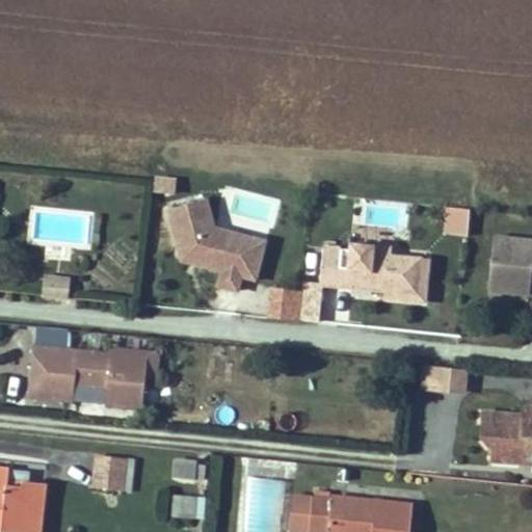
[(241,276),(250,238),(214,228),(206,198),(166,209),(181,260),(186,262),(187,258),(193,260),(192,263),(221,271),(217,286),(237,291),(241,276)]
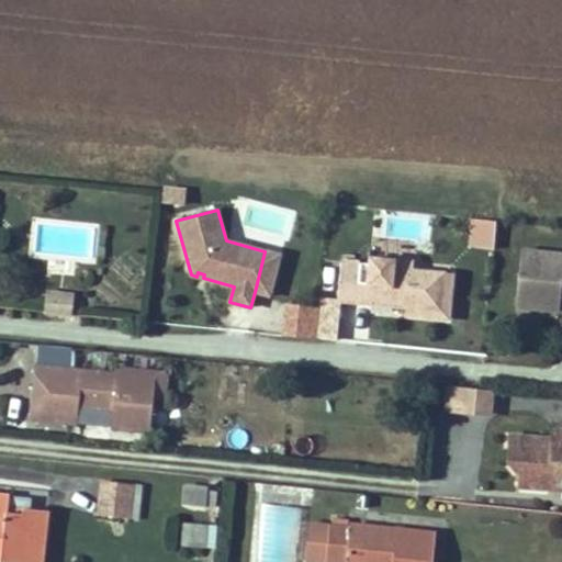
[(467,248),(493,250),(496,221),(469,218),(467,248)]
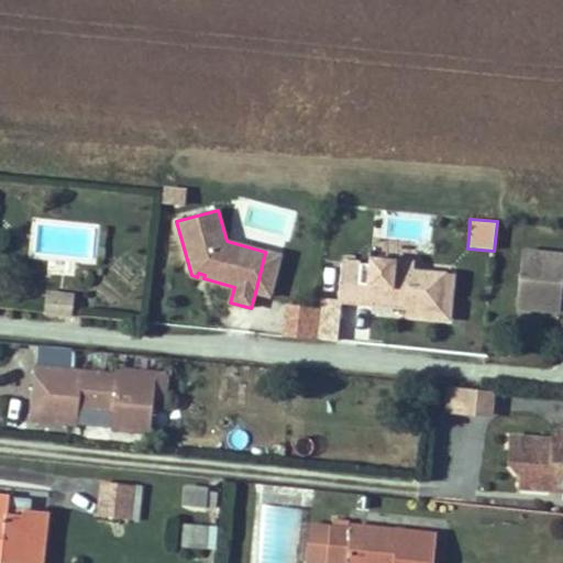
[(562,254),(522,250),(517,306),(560,310),(561,294),(562,279),(562,254)]
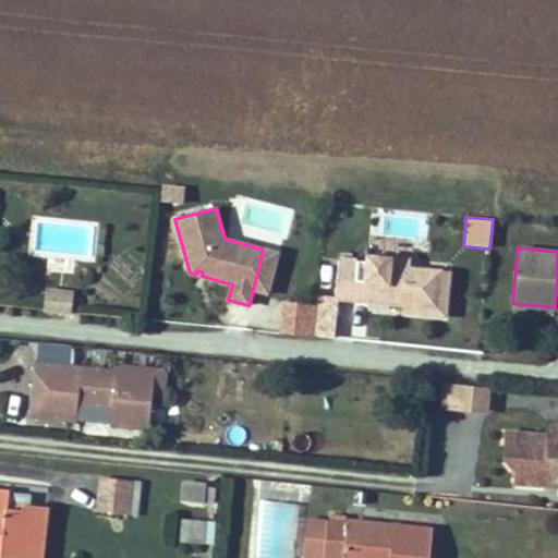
[(267,294),(278,253),(263,250),(253,290),(267,294)]
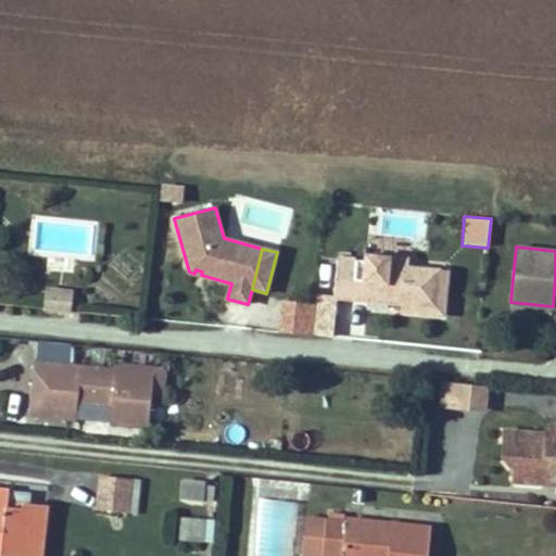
[(442,315),(446,272),(407,268),(408,260),(366,255),(366,262),(338,258),(333,297),(401,303),(401,311),(442,315)]
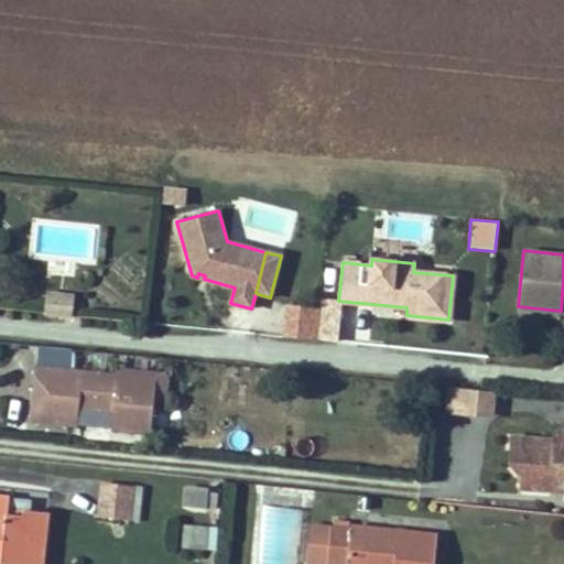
[(72,315),(74,296),(46,293),(44,313),(72,315)]
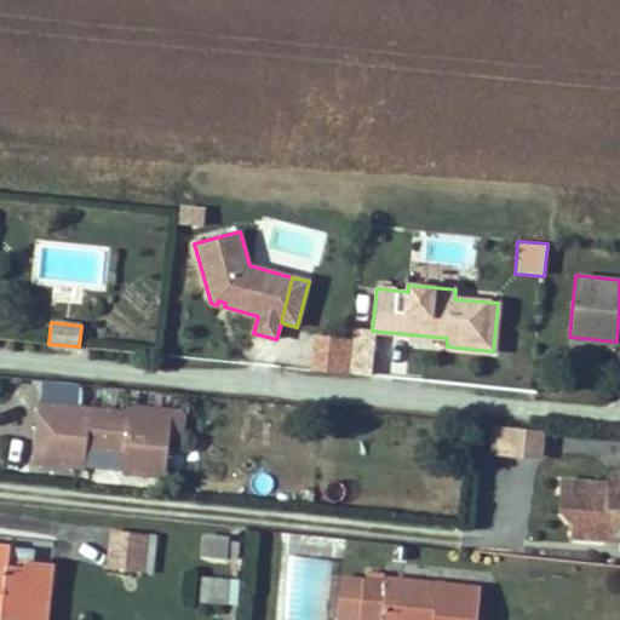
[(348,374),(350,337),(314,336),(311,372),(348,374)]
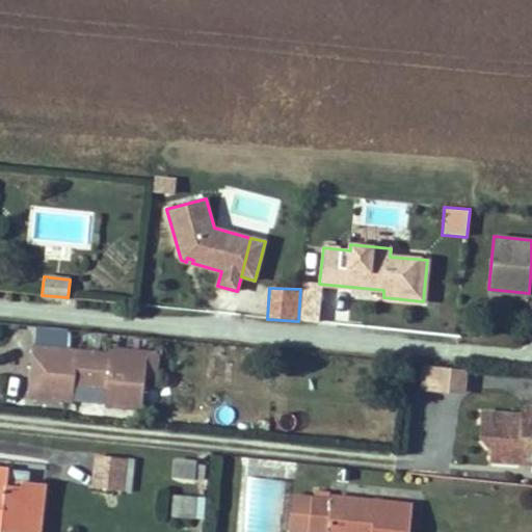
[(76,349),(78,329),(36,325),(34,345),(76,349)]
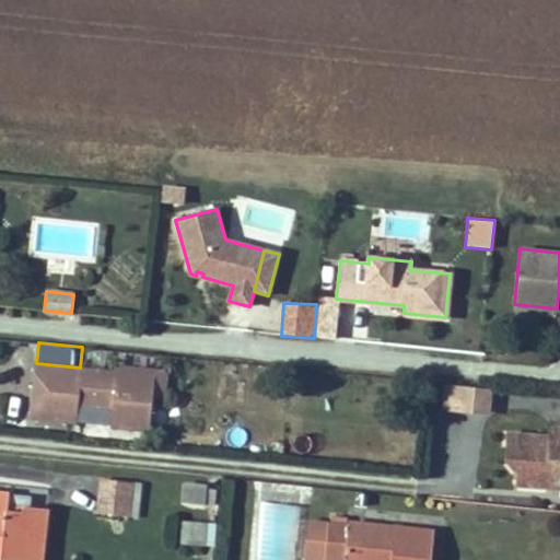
[(152,398),(154,376),(116,372),(80,368),(36,363),(35,363),(30,418),(70,422),(72,403),(78,404),(112,407),(111,427),(149,430),(152,398)]
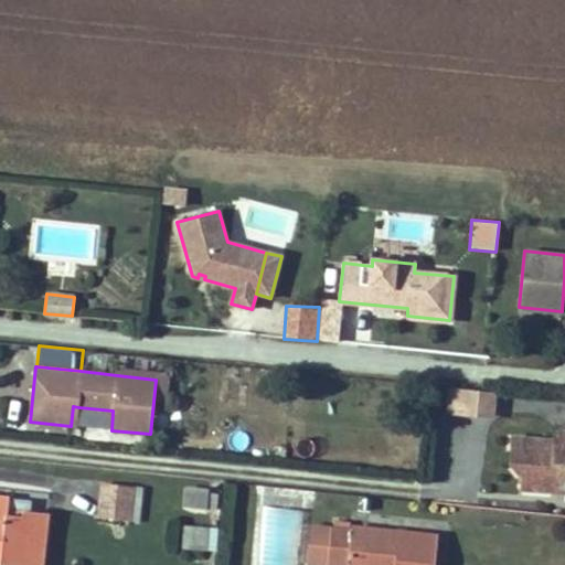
[(166,403),(168,374),(117,369),(117,375),(156,380),(153,402),(166,403)]
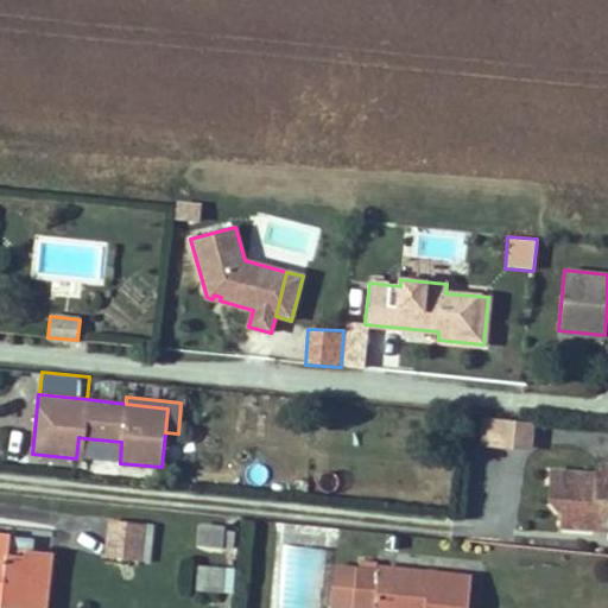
[(530,448),(532,423),(485,418),(482,443),(530,448)]
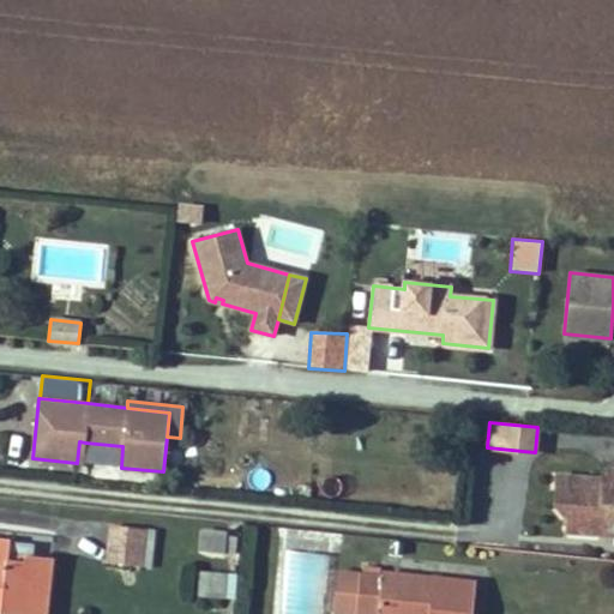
[(613,459),(607,467),(606,479),(555,475),(553,505),(567,506),(566,521),(566,531),(613,534),(613,459)]
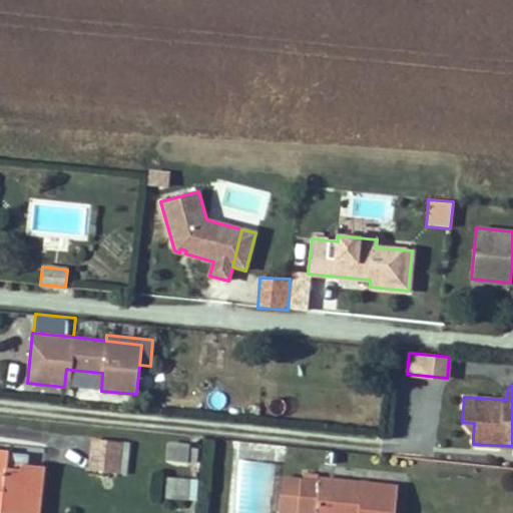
[(473,435),(474,423),(462,422),(473,435)]
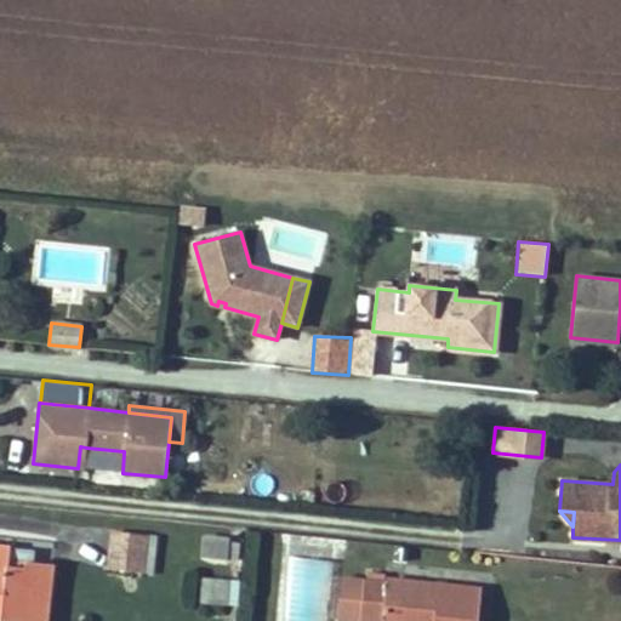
[(146,556),(148,536),(112,533),(109,552),(146,556)]
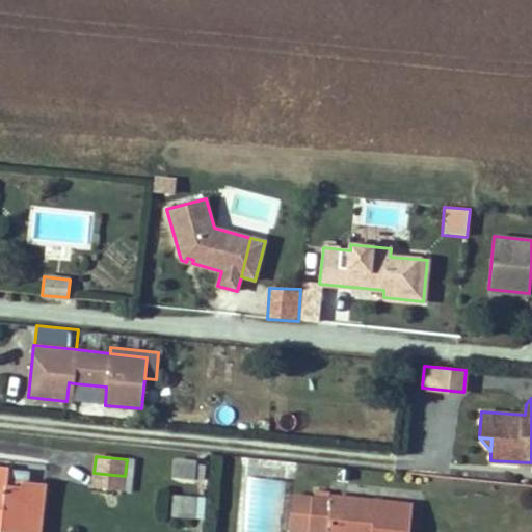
[(130,491),(134,460),(127,459),(125,476),(94,473),(91,487),(130,491)]
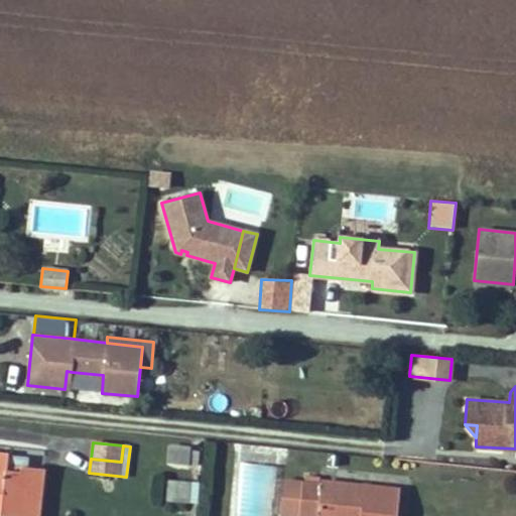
[(188,466),(190,447),(169,445),(167,464),(188,466)]
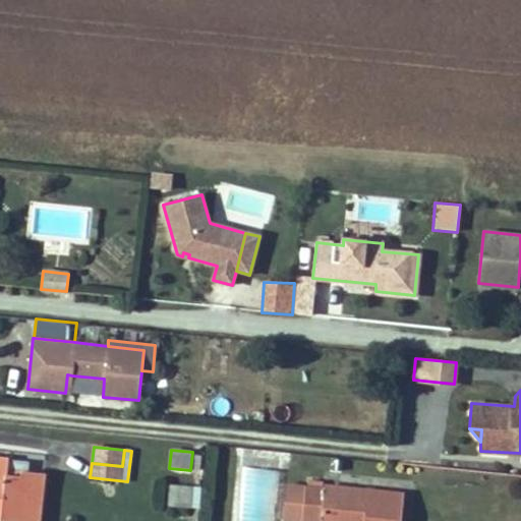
[(0,520),(8,520),(38,520),(44,473),(26,471),(21,471),(20,476),(7,474),(8,458),(0,457),(0,520)]
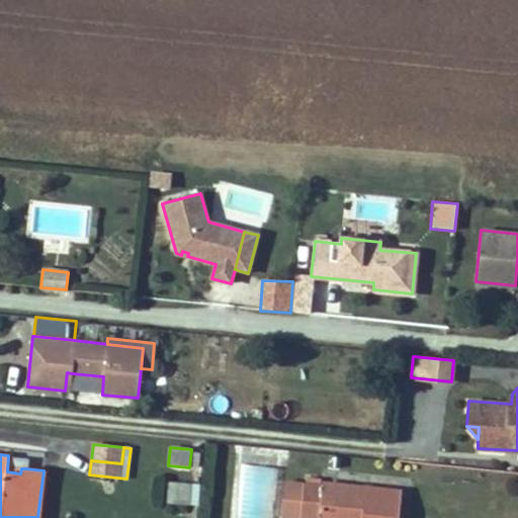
[(26,468),(28,457),(8,455),(7,471),(20,473),(21,468),(26,468)]
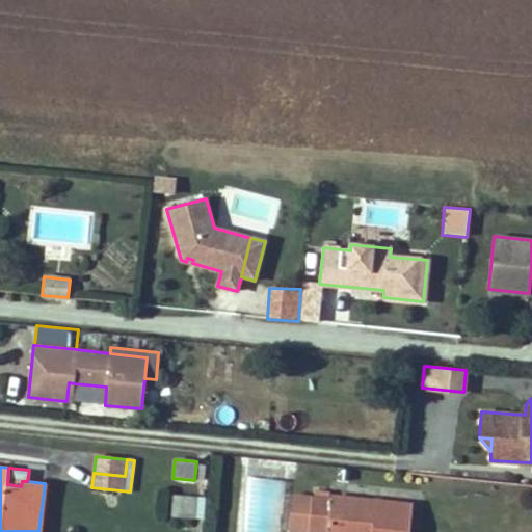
[(329,499),(330,491),(315,490),(315,497),(329,499)]
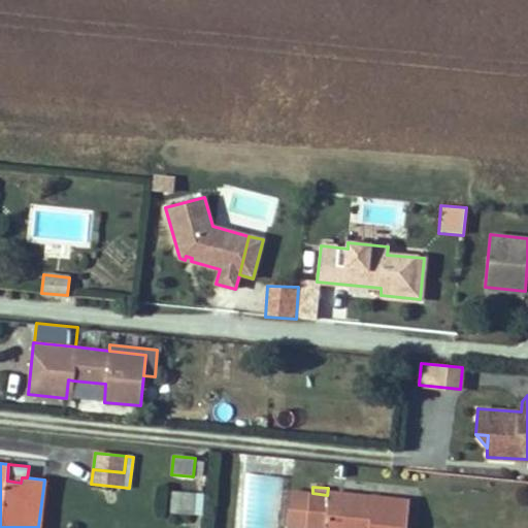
[(169,491),(168,516),(202,518),(203,493),(169,491)]
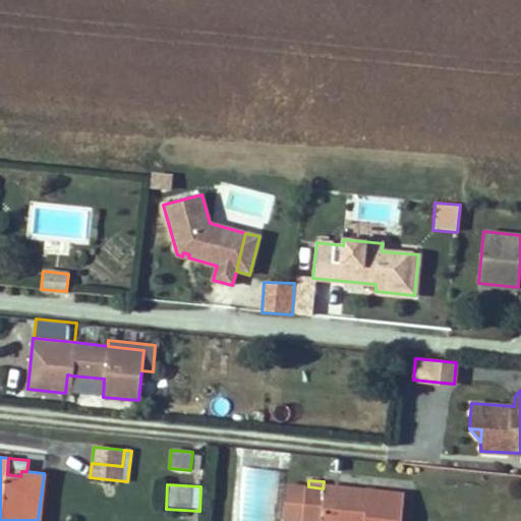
[(301,520),(305,486),(287,484),(283,518),(301,520)]
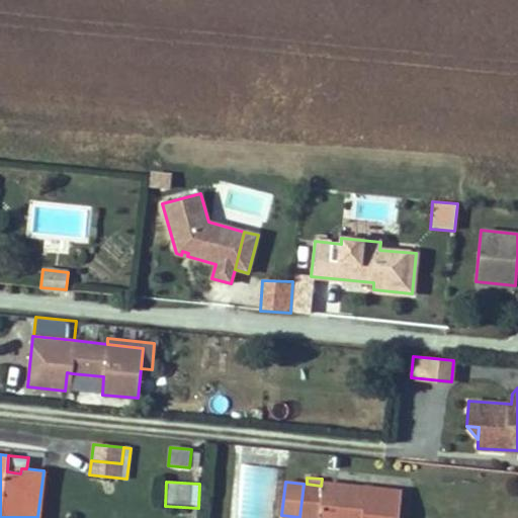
[(398,517),(401,492),(323,484),(322,486),(321,486),(307,484),(304,484),(299,517),(307,517),(398,517)]
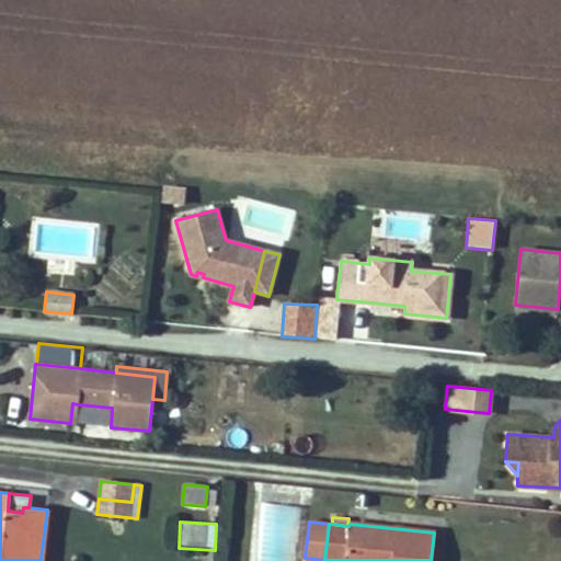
All buildings are outlined.
